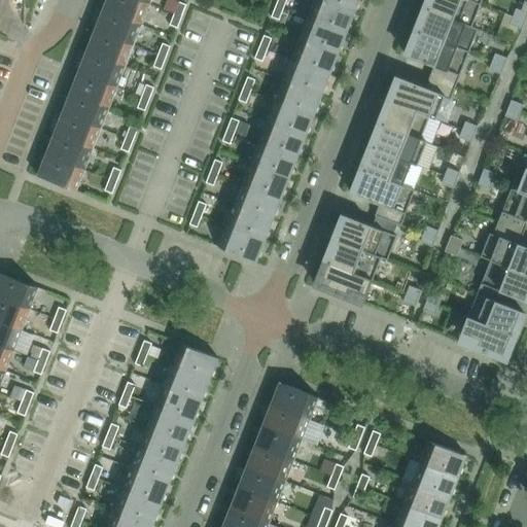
[(140,0),(107,0),(103,9),(141,25),(149,4),(140,0)]
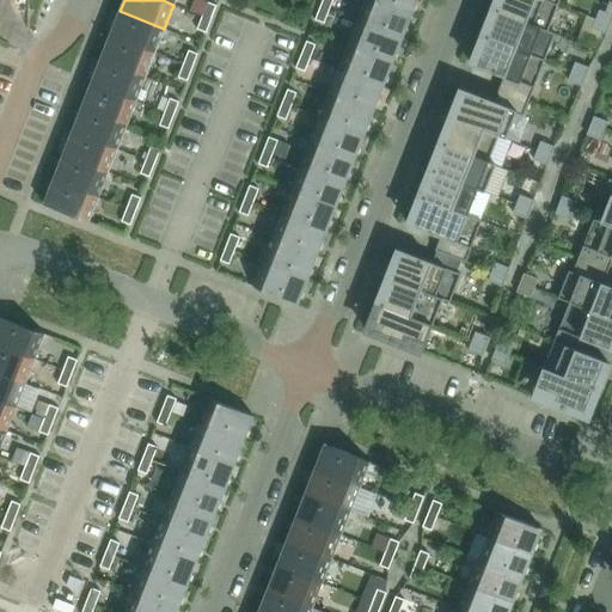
[(323,0),(320,6),(329,10),(332,0),(323,0)]
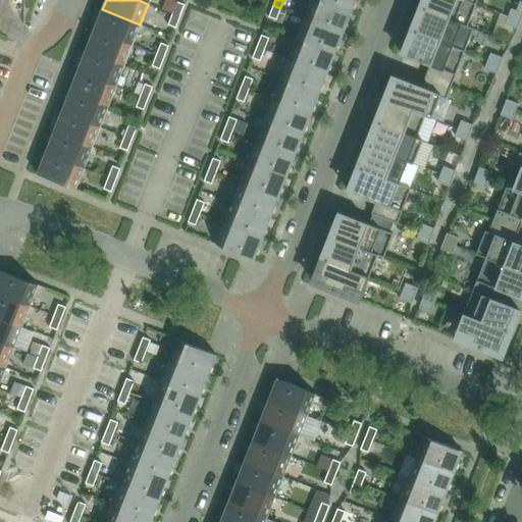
[(343,33),(351,12),(319,0),(312,0),(305,18),(343,33)]
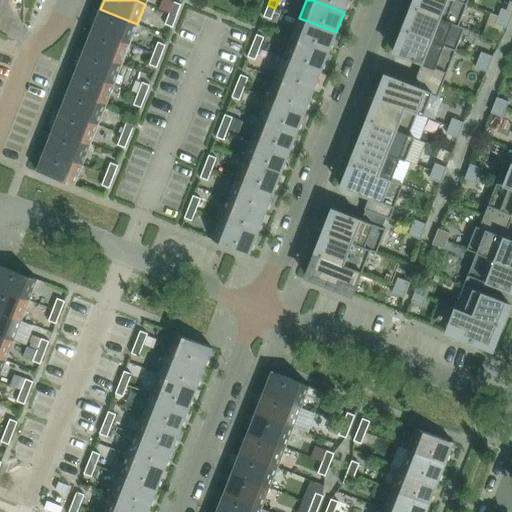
[(349,0),(313,0),(344,12),(349,0)]
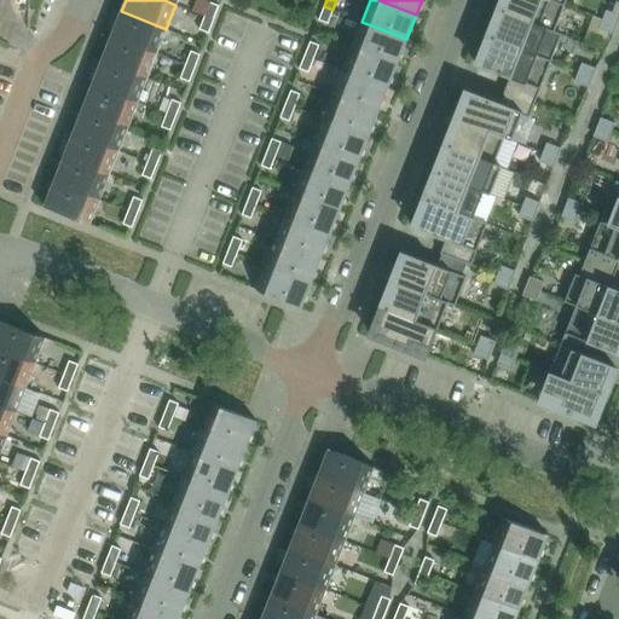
[(565,5),(553,0),(503,0),(501,11),(554,32),(565,5)]
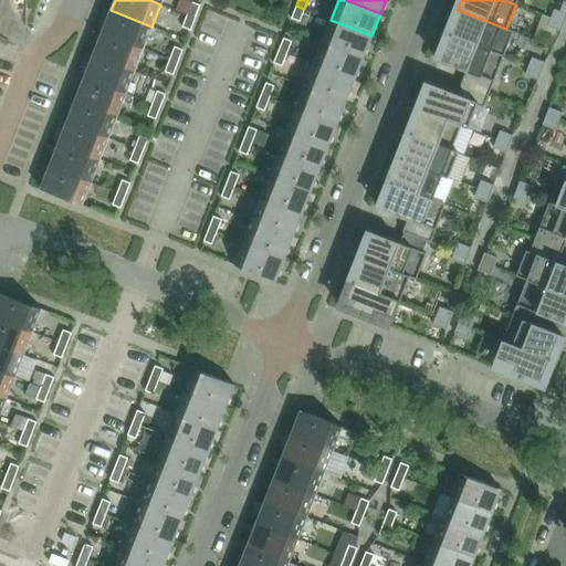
[(192,2),(187,14),(196,18),(200,6),(192,2)]
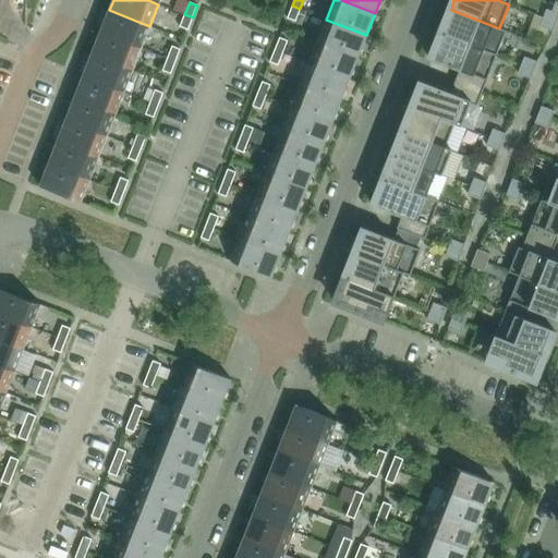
[(292,5),(288,17),(295,21),(300,9),(292,5)]
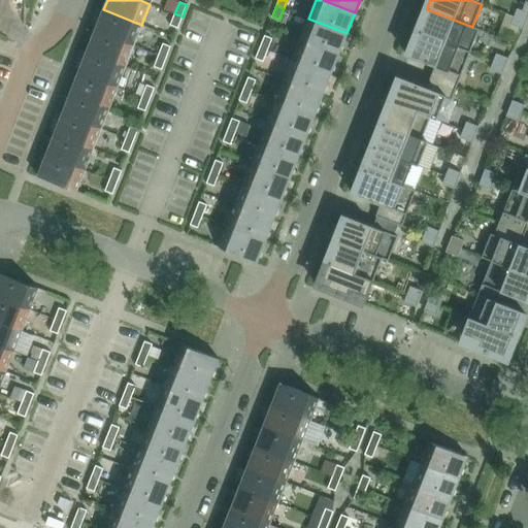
[(133,45),(141,25),(103,9),(96,30),(133,45)]
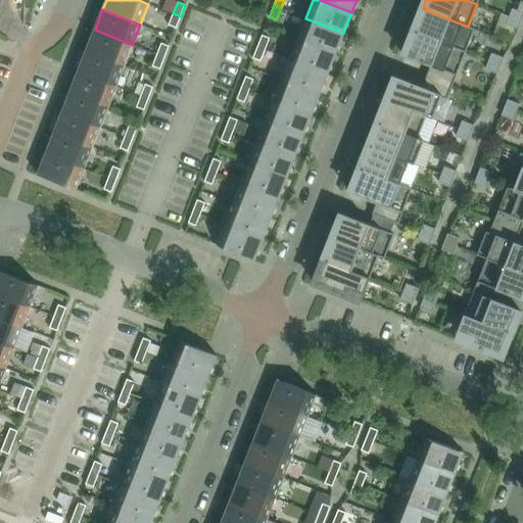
[(468,27),(423,9),(414,32),(465,52),(466,51),(454,47),(462,25),(468,28),(468,27)]
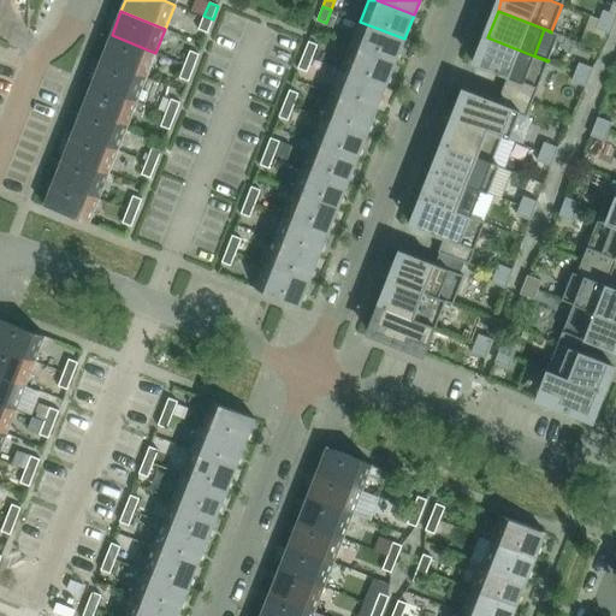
[(615,16),(603,11),(600,19),(614,25),(615,17),(615,16)]
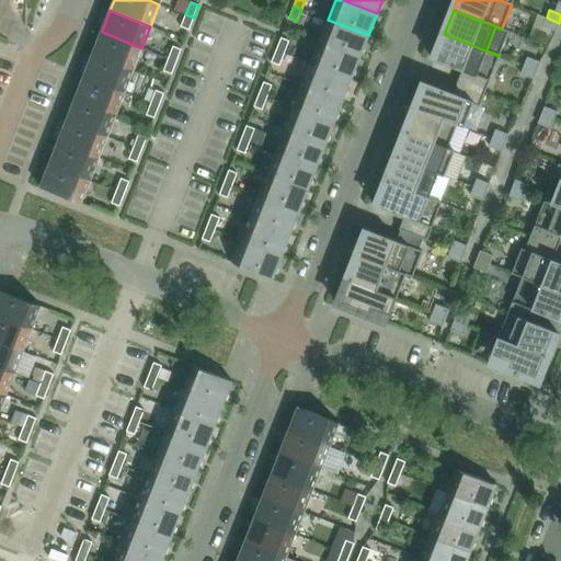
[(185,14),(181,26),(189,30),(194,18),(185,14)]
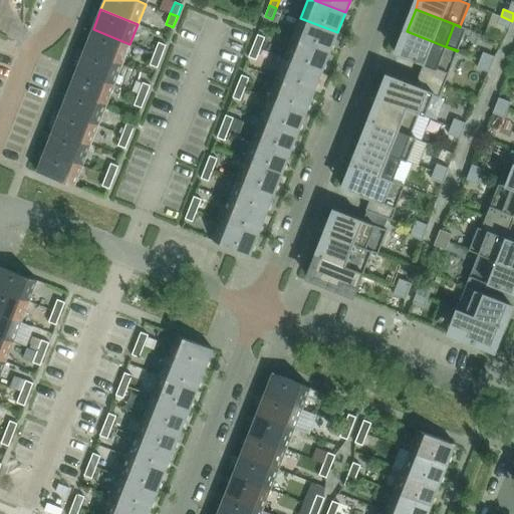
[(501,16),(498,24),(509,28),(512,21),(501,16)]
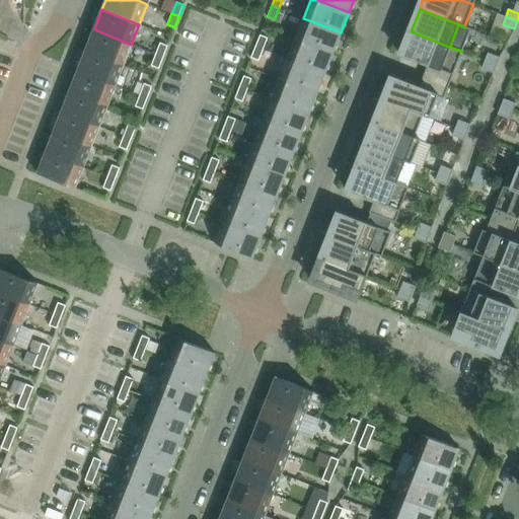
[(332,53),(341,32),(303,18),(295,39),(332,53)]
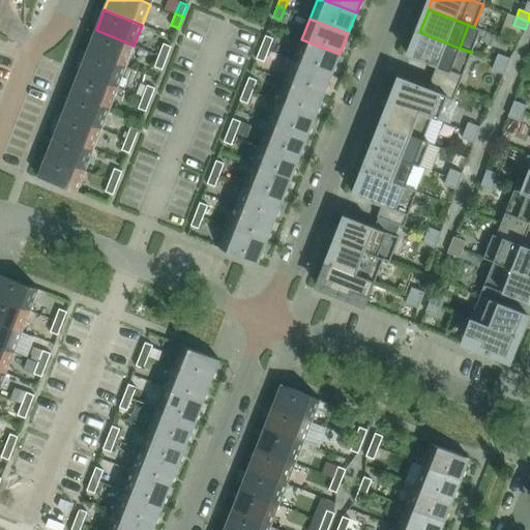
[(96,30),(88,51),(126,66),(134,46),(96,30)]
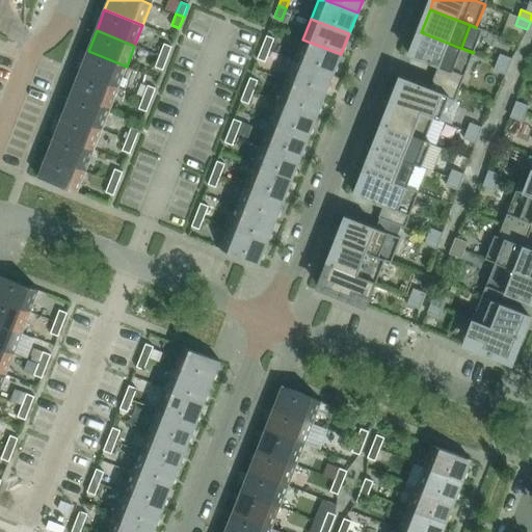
[(473,53),(421,32),(411,56),(437,67),(434,78),(459,87),(473,53)]
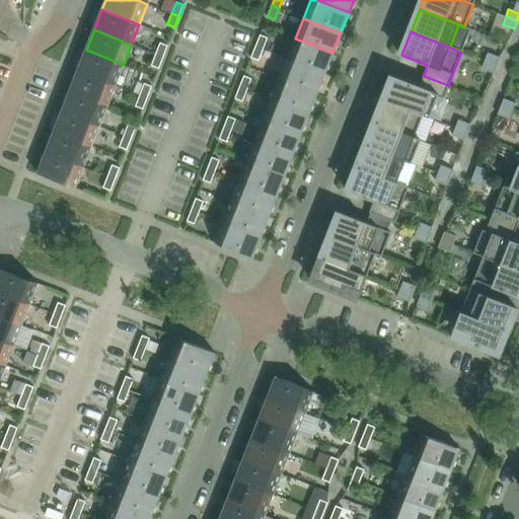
[(261,34),(255,46),(264,49),(268,38),(261,34)]
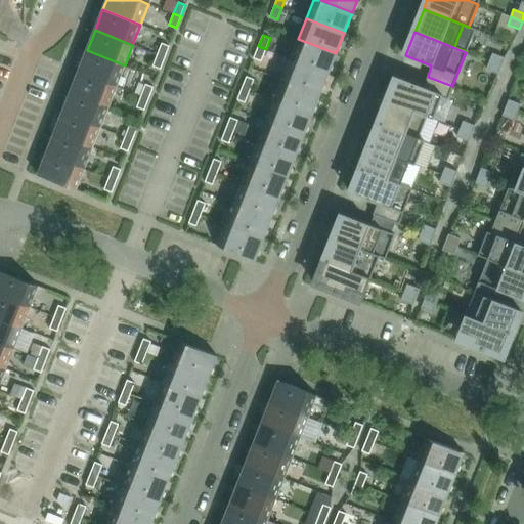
[(329,75),(336,53),(298,39),(290,59),(329,75)]
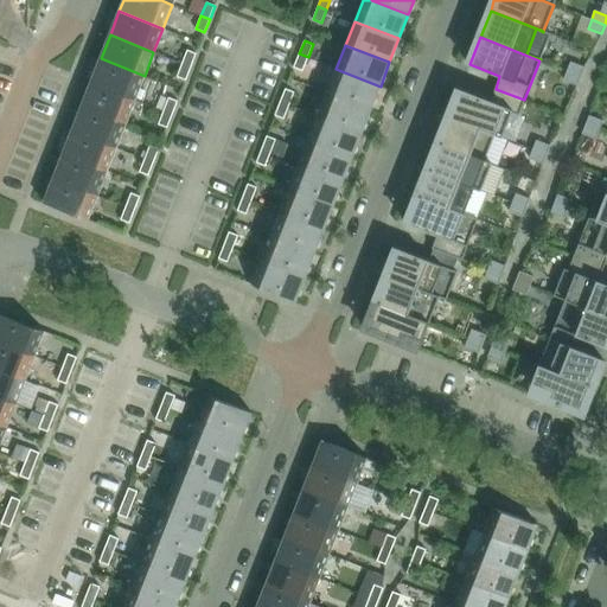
[(187,50),(183,63),(191,66),(196,53),(187,50)]
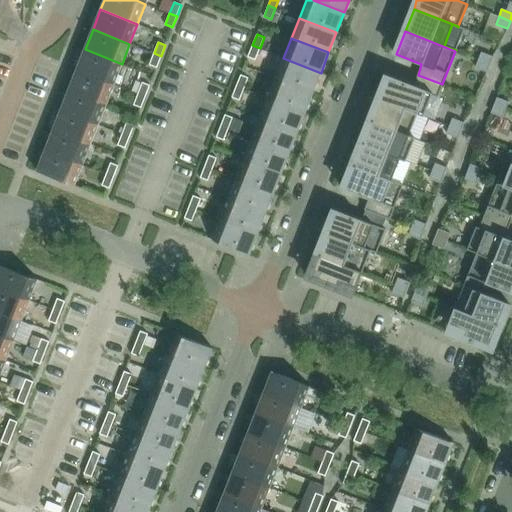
[(252,45),(248,57),(255,60),(260,48),(252,45)]
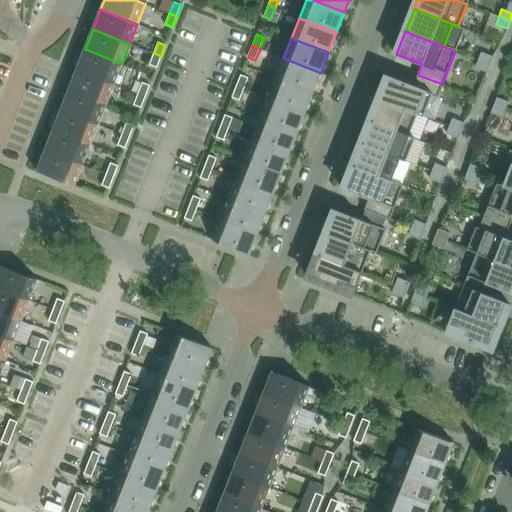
[(114,84),(122,64),(85,49),(77,70),(114,84)]
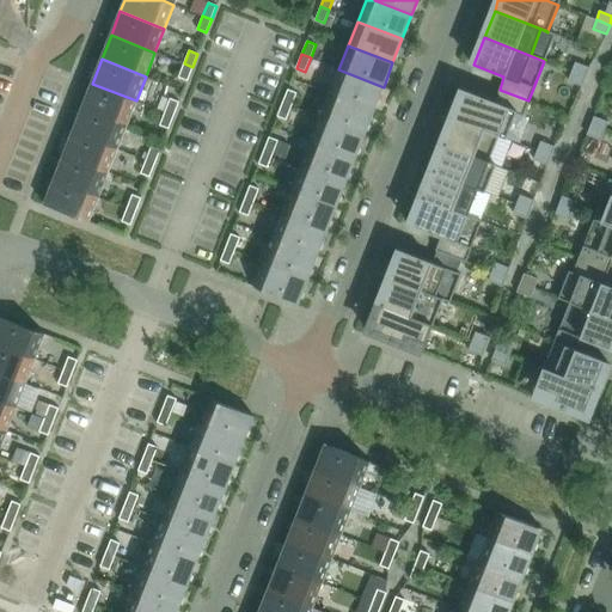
[(575,62),(571,72),(586,77),(588,68),(575,62)]
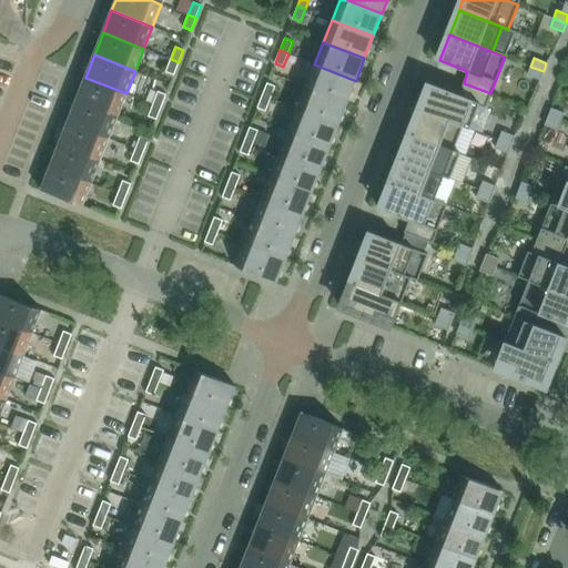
[(171,59),(165,71),(174,74),(179,62),(171,59)]
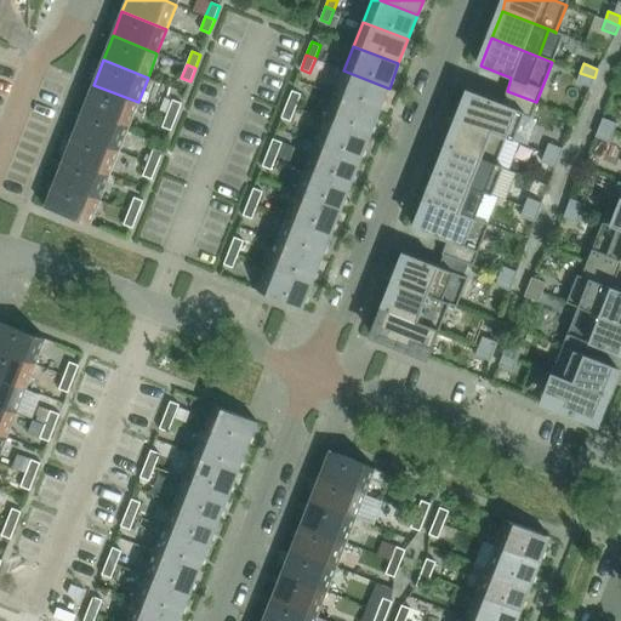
[(380,113),(389,89),(343,70),(335,95),(380,113)]
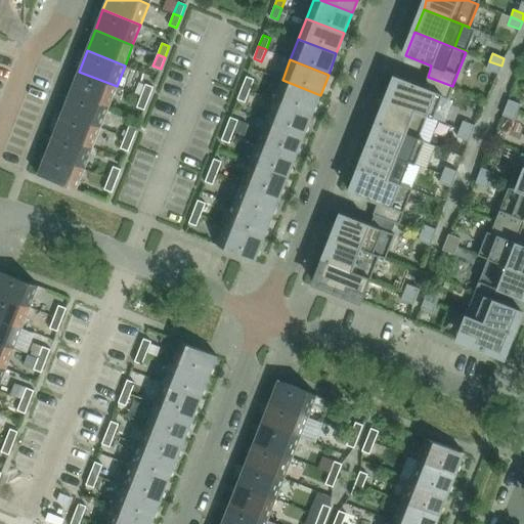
[(489,61),(487,69),(498,74),(501,66),(489,61)]
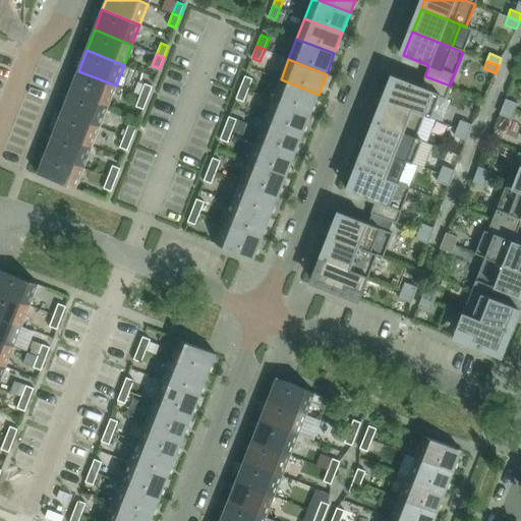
[(78,71),(70,92),(108,106),(116,85),(78,71)]
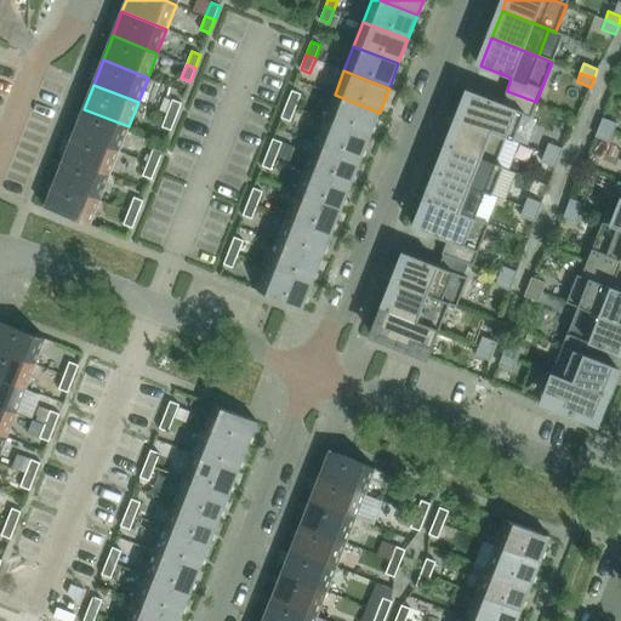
[(292,90),(286,104),(296,108),(301,93),(292,90)]
